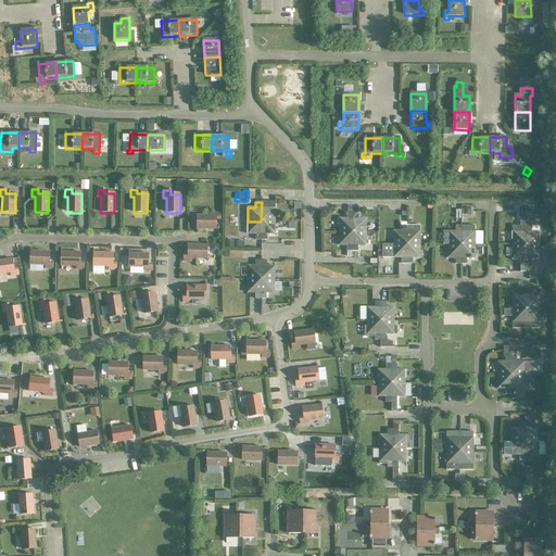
[(264,202),(262,202),(261,222),(275,222),(275,202),(264,202)]
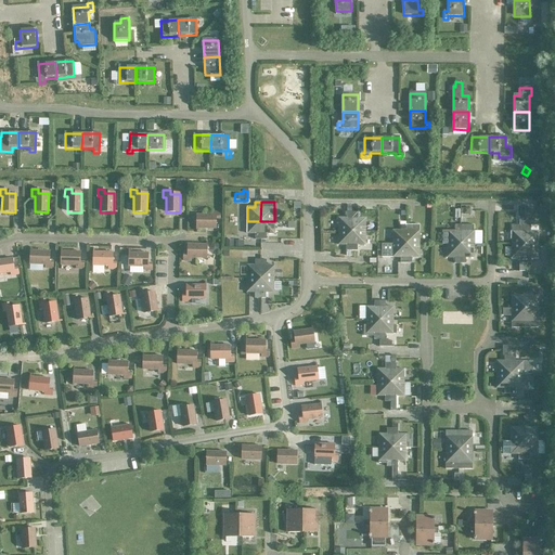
[(521,227),(512,226),(511,245),(525,245),(525,226),(525,223),(525,217),(525,206),(519,206),(519,217),(521,217),(521,226),(521,227)]
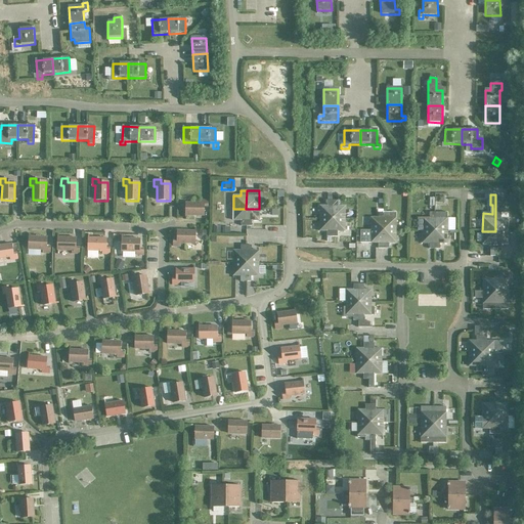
[(185,204),(185,216),(204,217),(204,207),(207,207),(207,201),(201,201),(201,204),(185,204)]
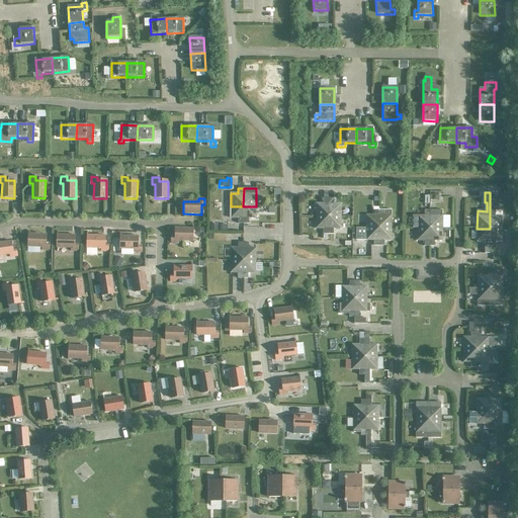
[(316,204),(316,217),(328,217),(328,198),(323,198),(323,204),(316,204)]
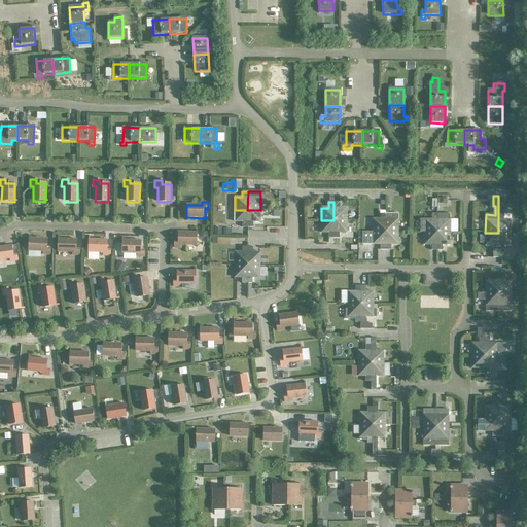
[(334,202),(334,220),(347,220),(347,208),(340,208),(340,202),(334,202)]
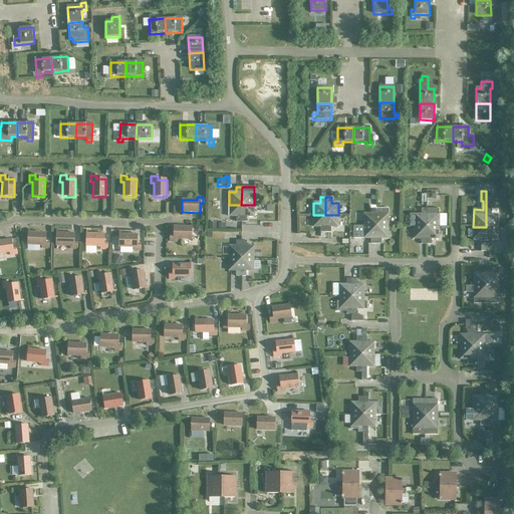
[(241,205),(229,205),(229,217),(236,217),(236,222),(241,223),(241,205)]
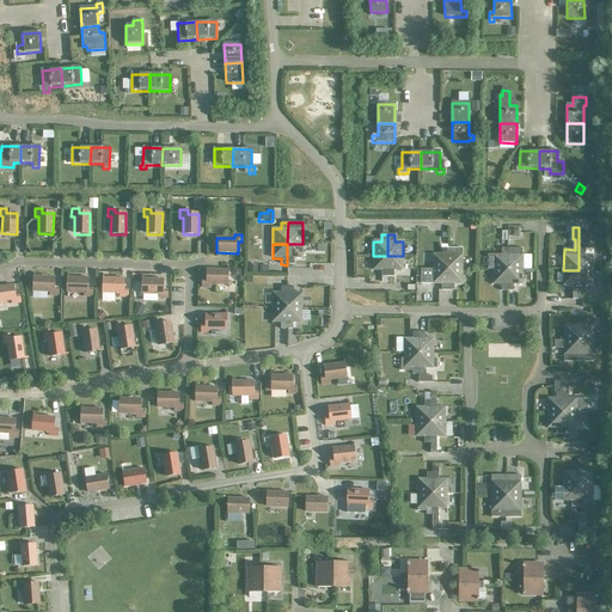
[(303,244),(287,244),(287,265),(293,265),(293,258),(303,258),(303,244)]
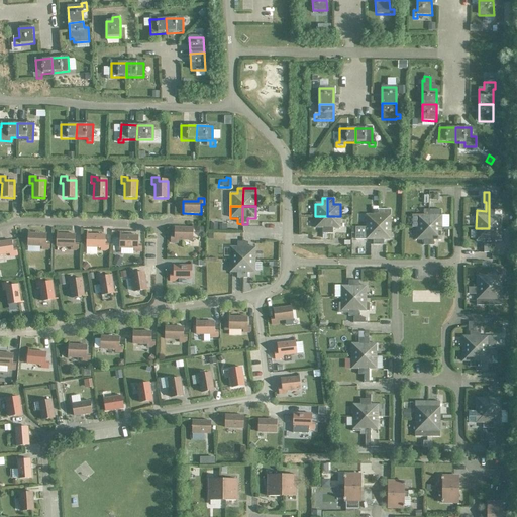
[(366,215),(366,227),(378,228),(378,210),(378,206),(373,206),(373,215),(366,215)]
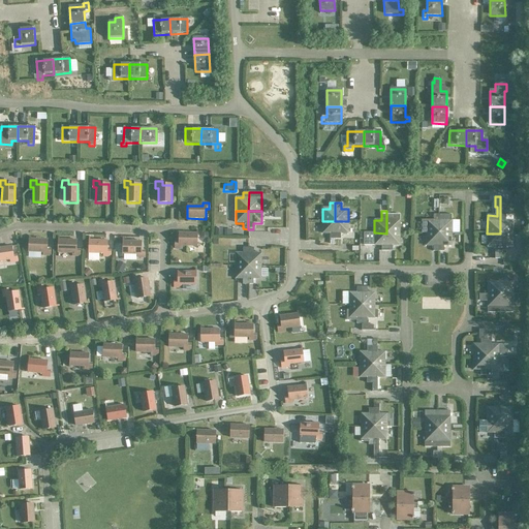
[(386,215),(386,234),(400,234),(400,215),(386,215)]
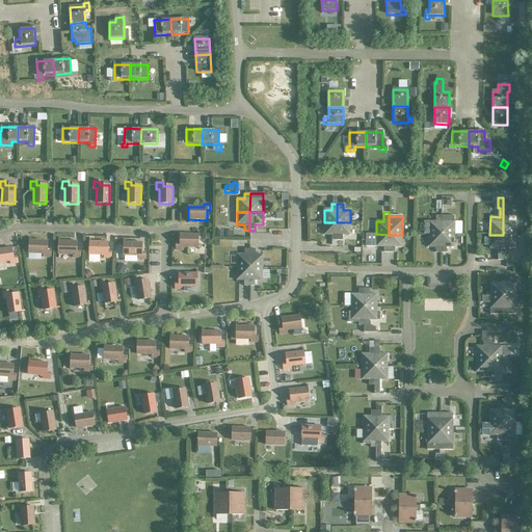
[(428,221),(423,221),(423,235),(428,235),(441,235),(441,216),(435,216),(435,221),(428,221)]
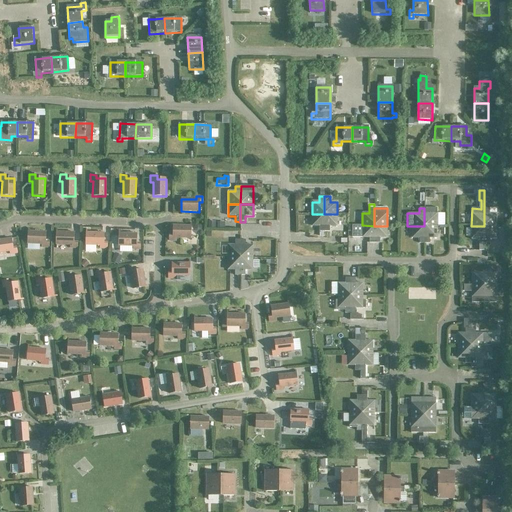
[(437,226),(437,214),(437,208),(424,208),(424,226),(437,226)]
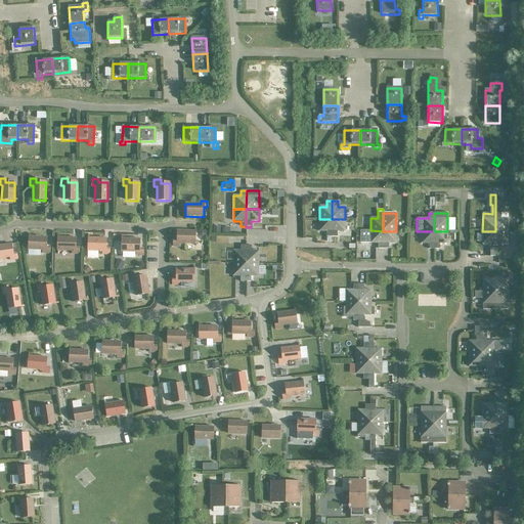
[(495,213),(495,231),(508,231),(508,213),(495,213)]
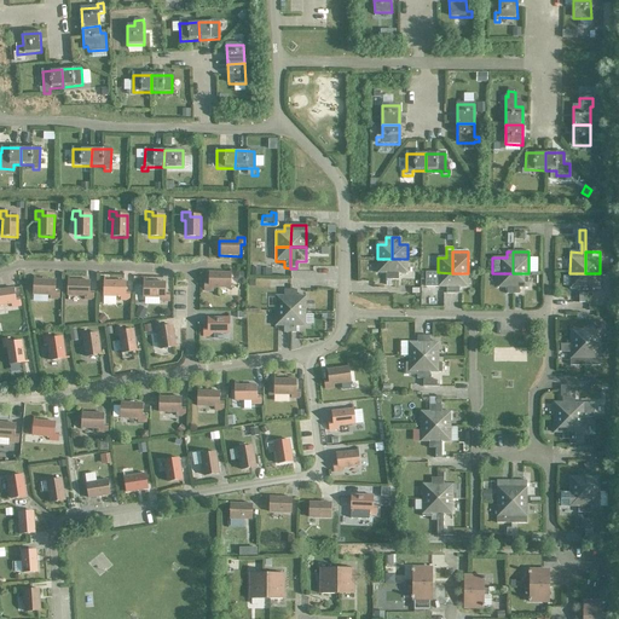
[(392,259),(377,259),(377,273),(386,273),(386,281),(392,281),(392,259)]
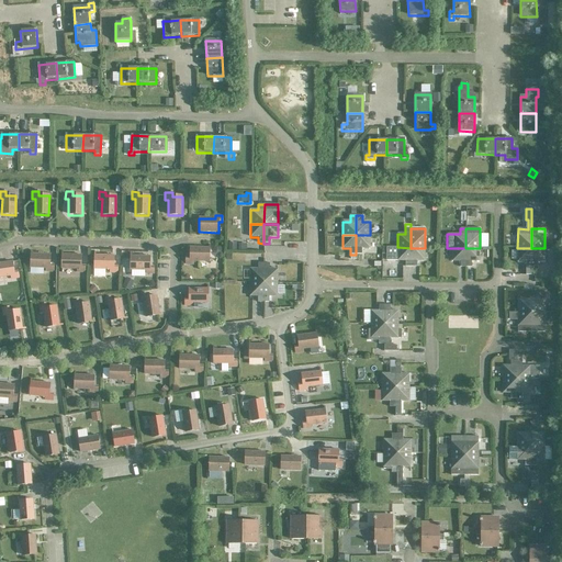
[(356,235),(356,255),(361,255),(361,249),(369,249),(370,235),(356,235)]
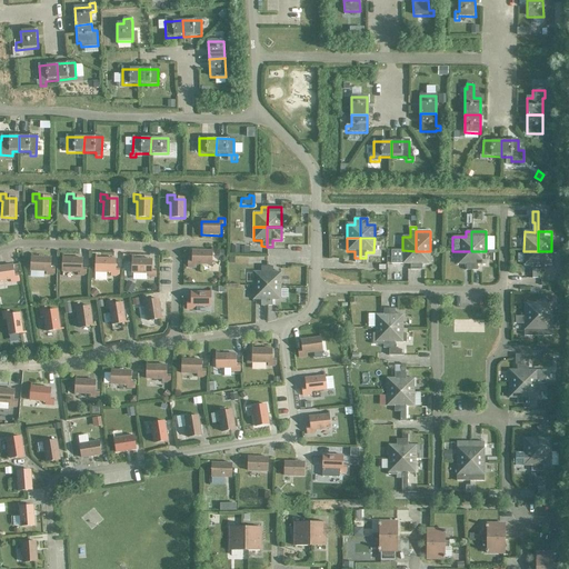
[(416,270),(416,251),(402,250),(391,250),(391,265),(410,265),(410,270),(416,270)]
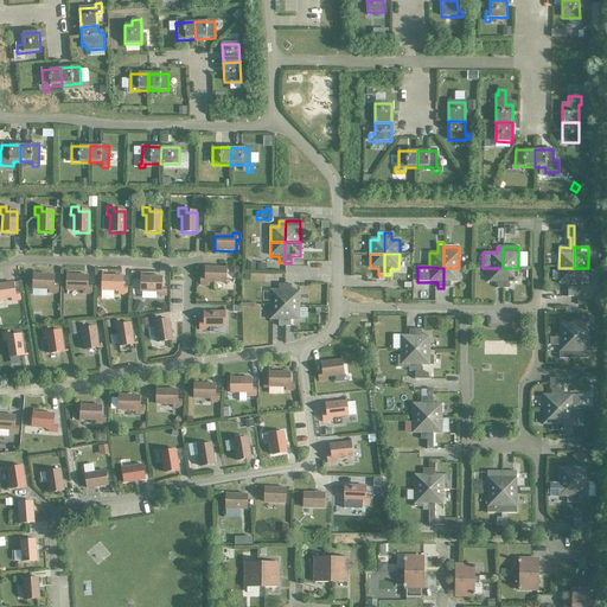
[(225,283),(225,268),(205,268),(205,279),(200,279),(200,286),(209,287),(209,282),(225,283)]
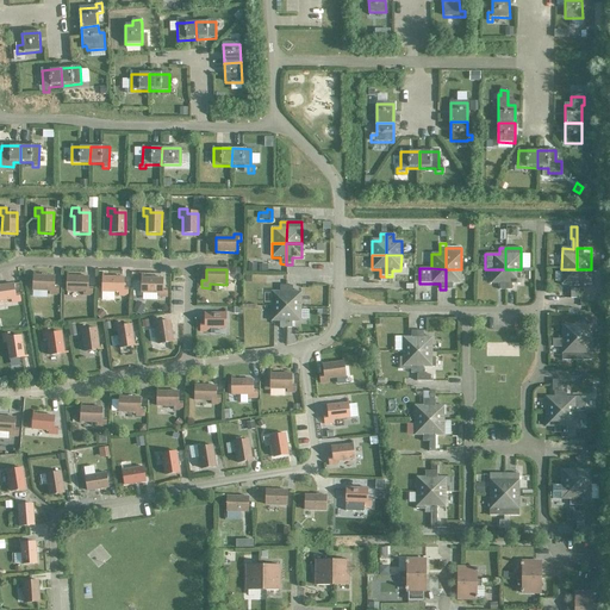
[(446,269),(446,290),(452,290),(452,284),(461,284),(461,269),(446,269)]
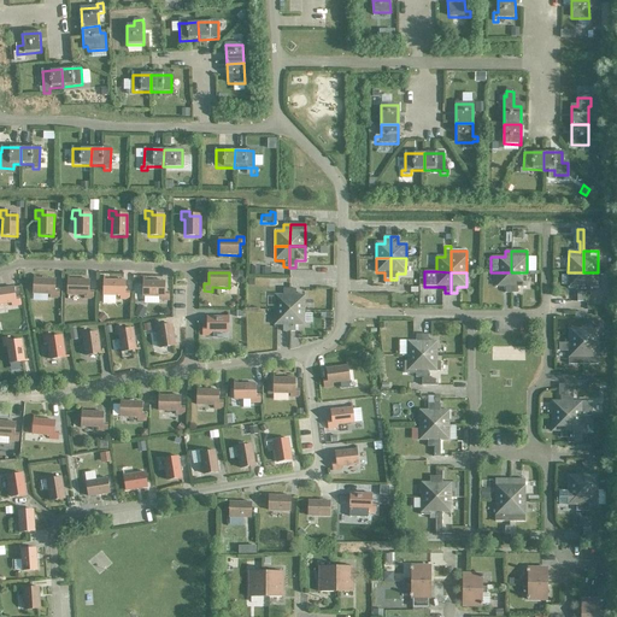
[(511,272),(497,272),(497,287),(505,287),(505,294),(511,294),(511,272)]
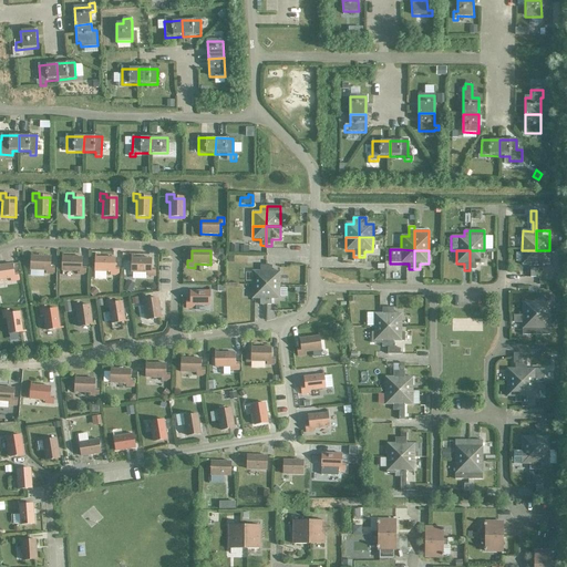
[(470,250),(470,270),(475,270),(475,264),(484,264),(484,250),(470,250)]
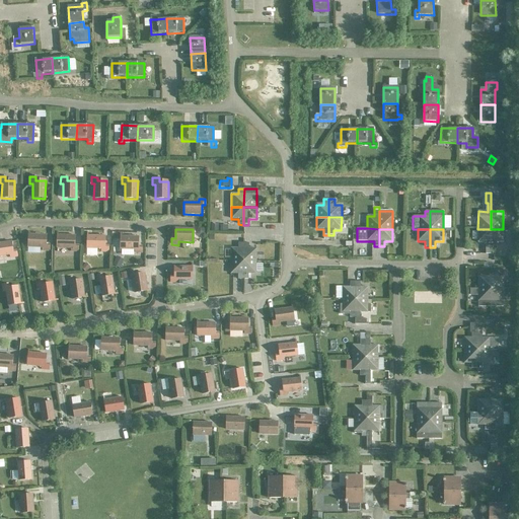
[(491,229),(477,229),(477,241),(486,242),(486,247),(486,254),(490,254),(490,247),(491,247),(491,229)]
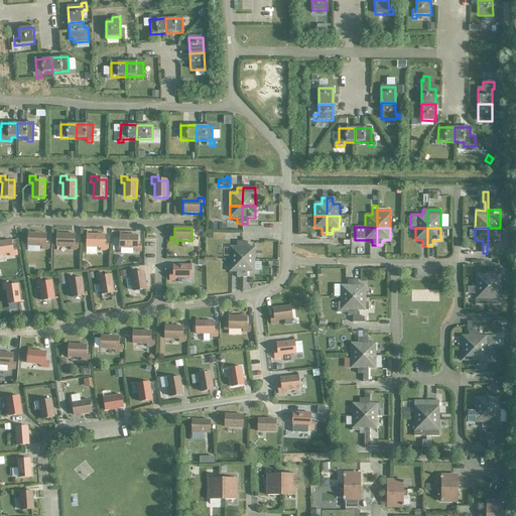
[(500,228),(488,228),(488,246),(493,246),(493,241),(500,241),(500,228)]
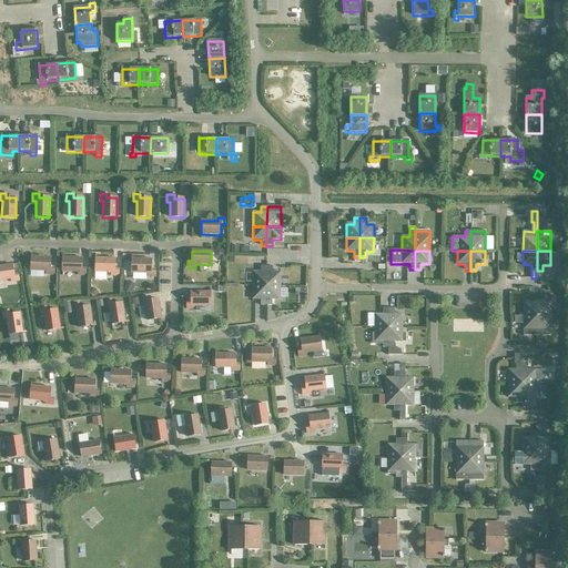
[(50,257),(31,257),(30,271),(47,272),(47,275),(53,275),(54,269),(50,269),(50,257)]
